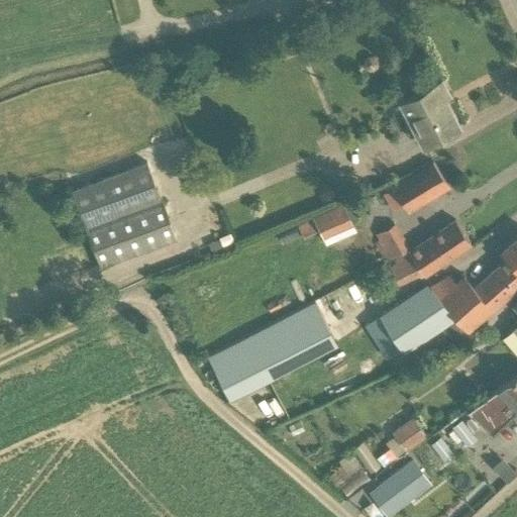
[(419,146),(441,135),(459,126),(444,98),(449,96),(441,81),(397,103),(419,146)]
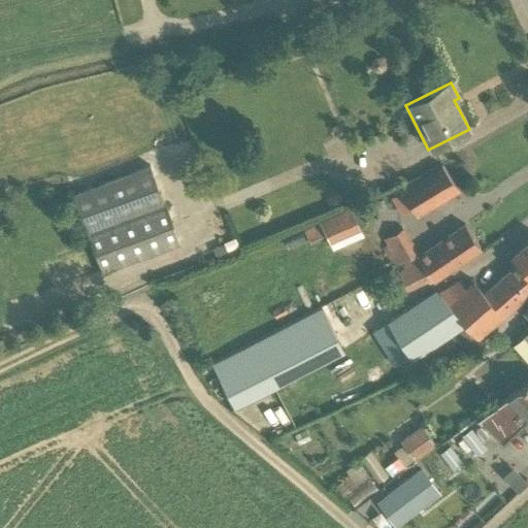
[(442,165),(402,190),(403,191),(390,199),(400,216),(411,209),(417,217),(459,191),(442,165)]
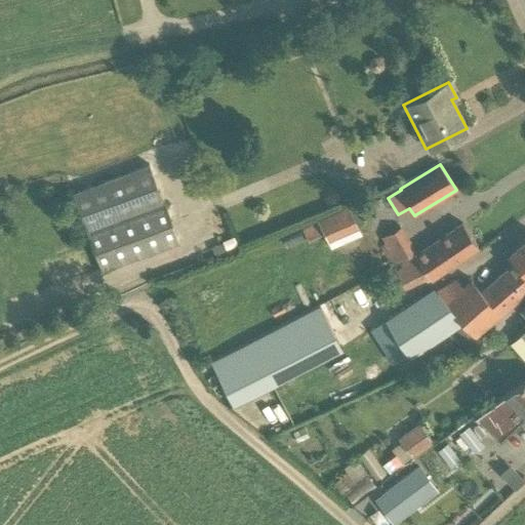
[(148,167),(72,195),(101,274),(177,246),(148,167)]
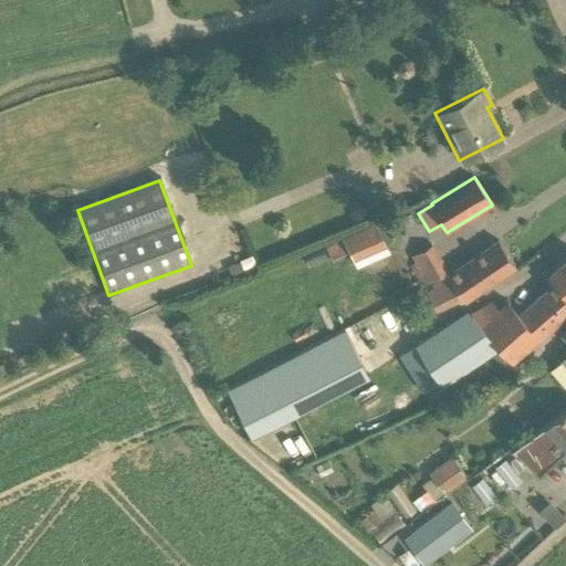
[(344,234),(358,264),(391,249),(377,219),(344,234)]
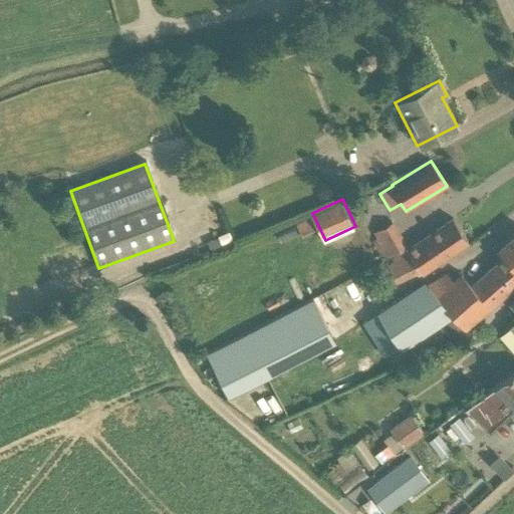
[(300,233),(317,226),(312,216),(296,223),(300,233)]
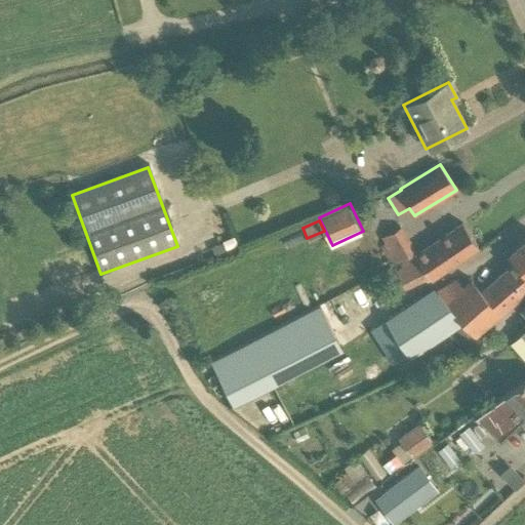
[(462,224),(416,253),(432,277),(478,246),(462,224)]
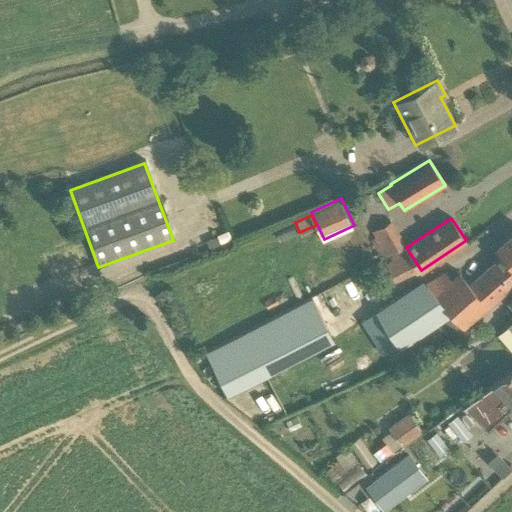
[(381,260),(405,245),(391,221),(372,233),(375,239),(371,242),(381,260)]
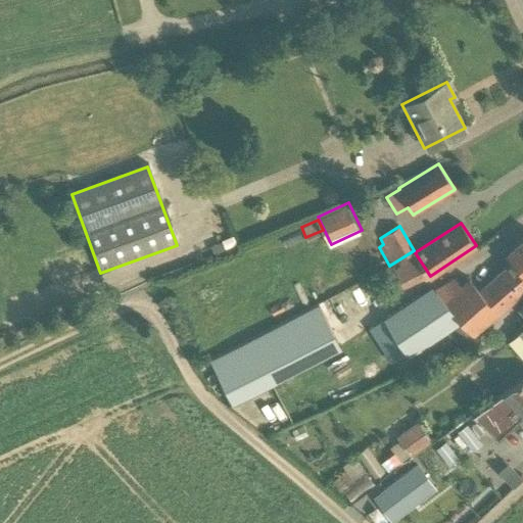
[(514,260),(480,291),(470,279),(461,287),(455,280),(435,291),(433,287),(385,320),(409,355),(446,331),(460,346),(473,335),(522,291),(522,239),(508,253),(514,260)]
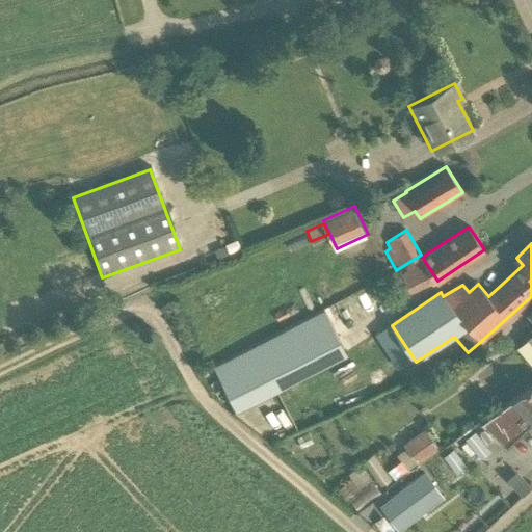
[(347,353),(323,309),(213,366),(237,411),(347,353)]
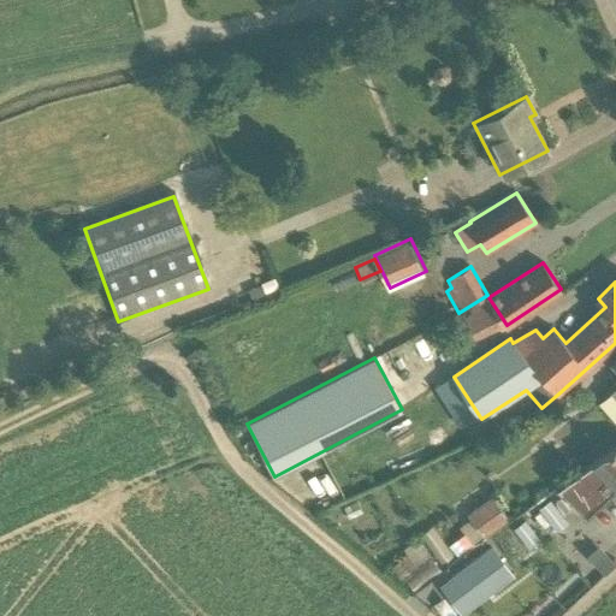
[(615,443),(556,487),(586,517),(615,487),(615,443)]
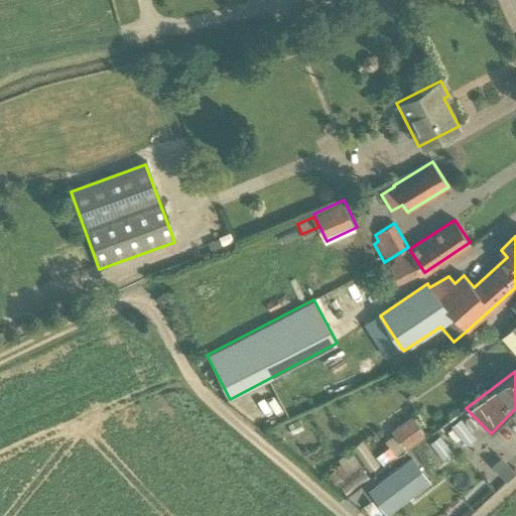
[(412,416),(391,431),(405,450),(426,436),(412,416)]
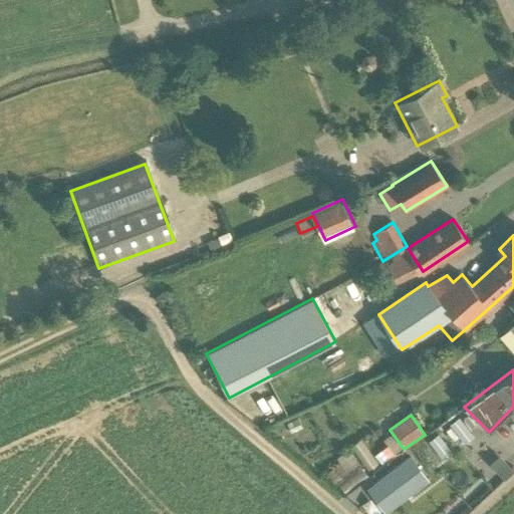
[(475,437),(460,418),(450,427),(465,446),(475,437)]
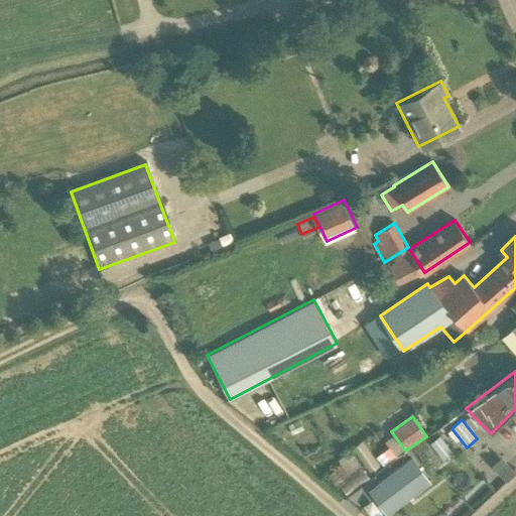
[(430,443),(444,462),(455,455),(440,436),(430,443)]
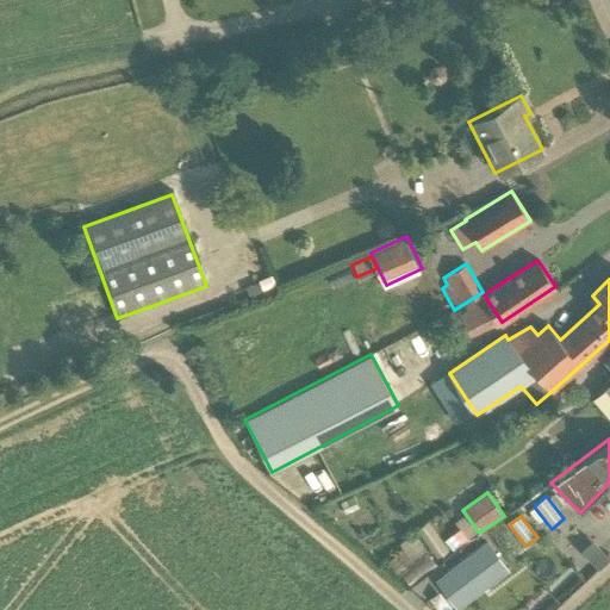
[(475,549),(425,586),(440,605),(489,568),(475,549)]
